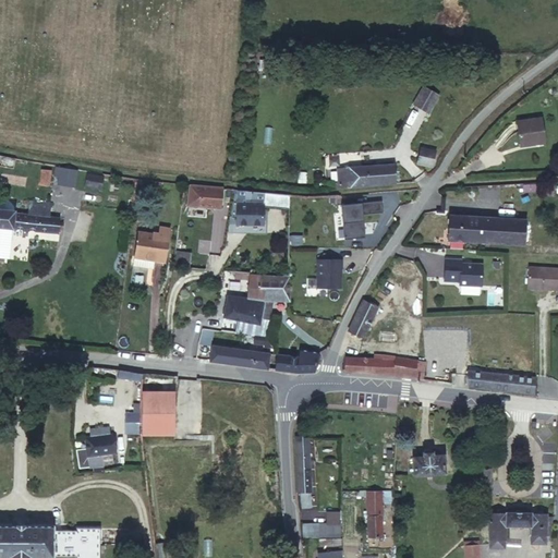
[(414,86),(403,102),(413,109),(425,93),(414,86)]
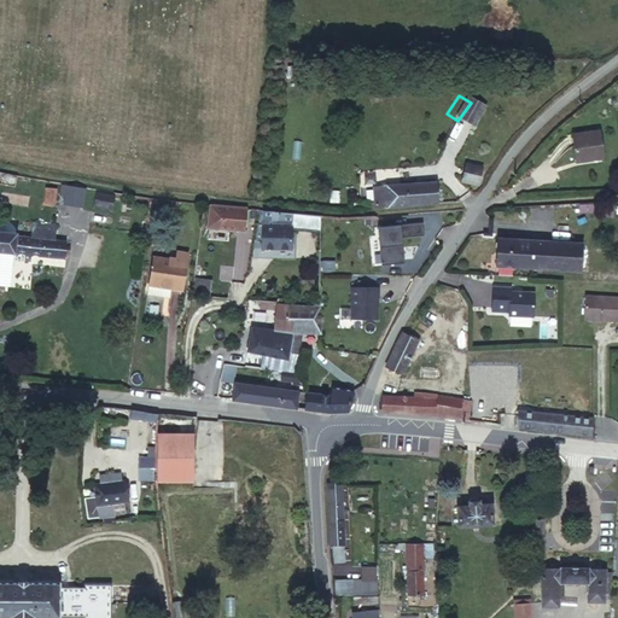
[(566,138),(569,162),(594,158),(590,133),(566,138)]
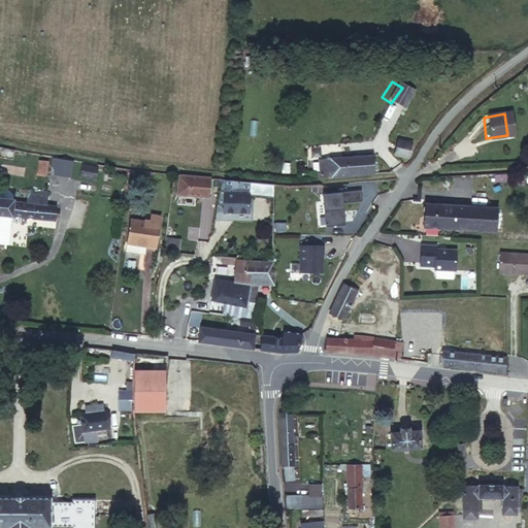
[(403,140),(400,154),(414,157),(417,144),(403,140)]
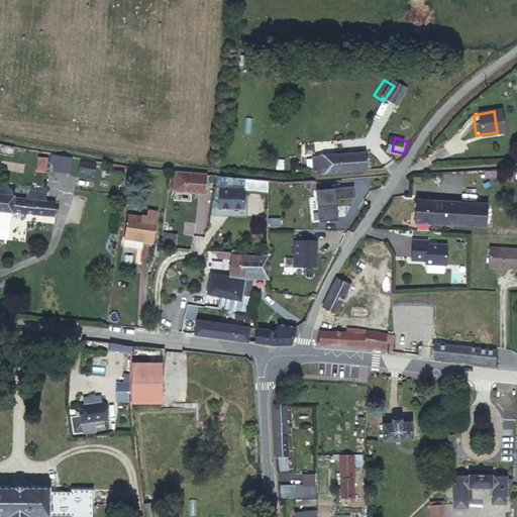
[(316,157),(317,171),(350,170),(368,168),(366,154),(369,154),(369,149),(364,149),(356,152),(316,157)]
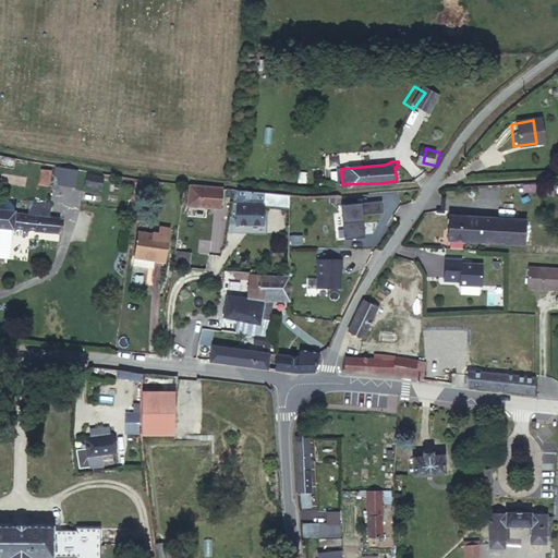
[(86,173),(85,187),(102,190),(105,176),(86,173)]
